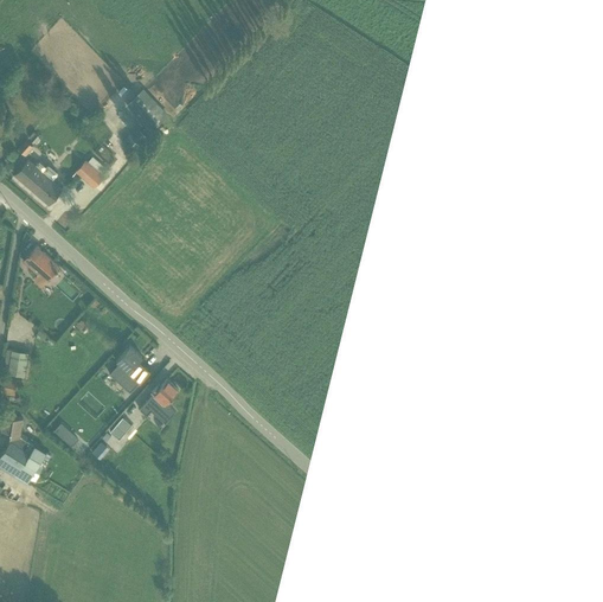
[(127,72),(114,62),(103,75),(116,85),(127,72)]
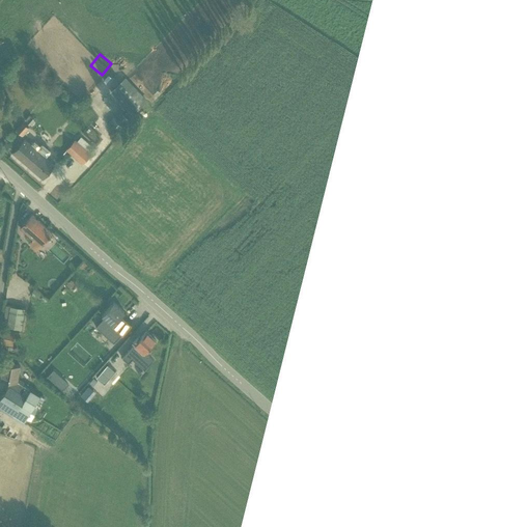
[(117,98),(127,104),(132,96),(122,90),(117,98)]
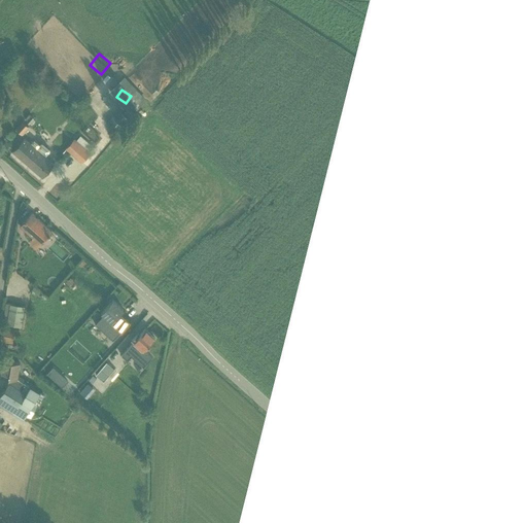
[(89,168),(112,143),(102,134),(101,134),(82,153),(64,136),(56,145),(76,165),(81,161),(89,168)]
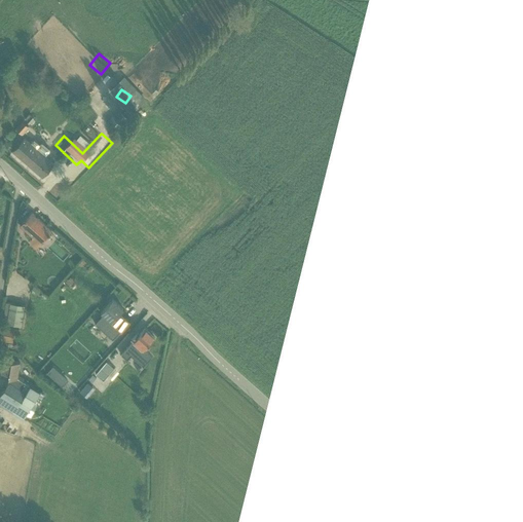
[(10,155),(41,182),(54,166),(24,140),(10,155)]
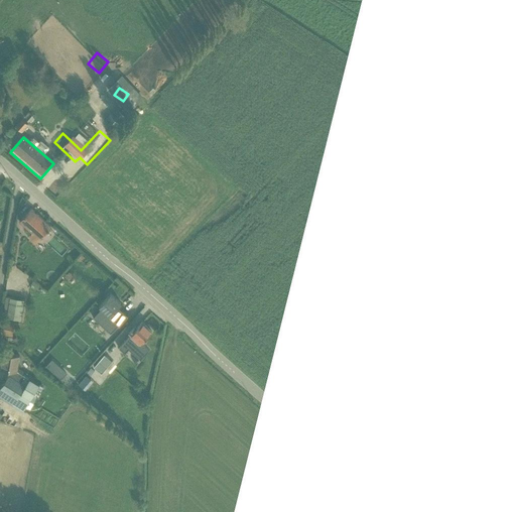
[(32,249),(49,232),(29,211),(12,228),(32,249)]
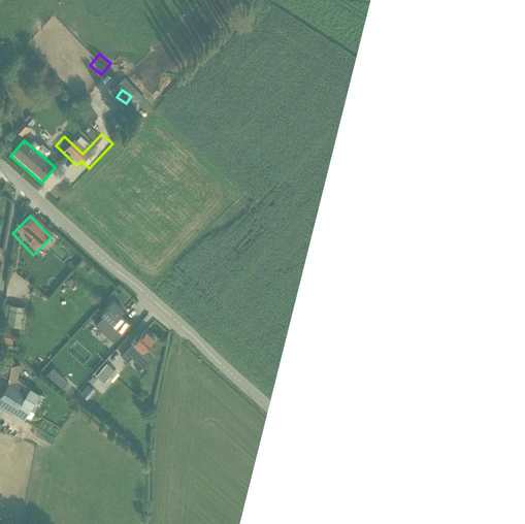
[(104,338),(124,315),(111,303),(91,327),(104,338)]
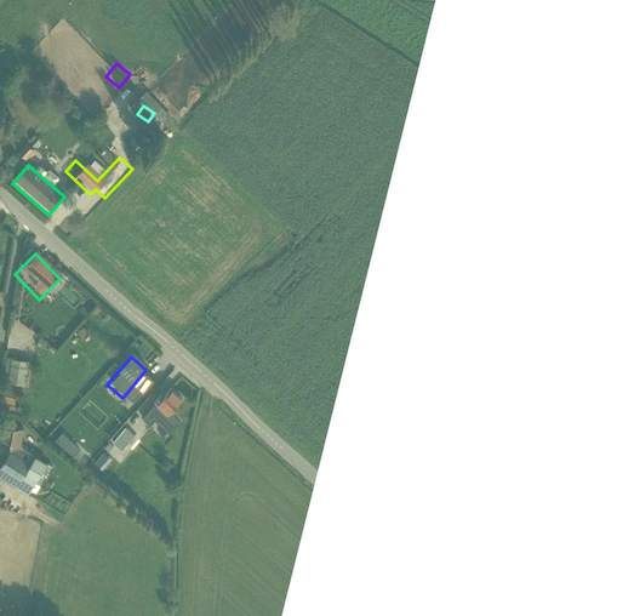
[(35,391),(40,364),(18,360),(15,387),(35,391)]
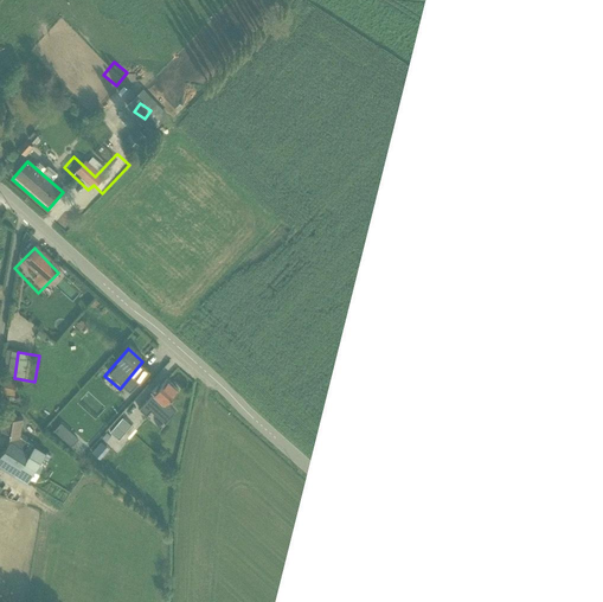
[(154,420),(178,394),(165,382),(141,408),(154,420)]
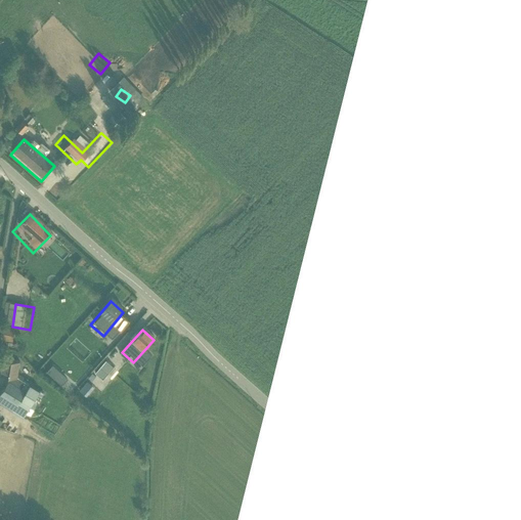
[(20,365),(12,362),(8,380),(15,382),(18,372),(26,374),(29,362),(23,360),(20,365)]
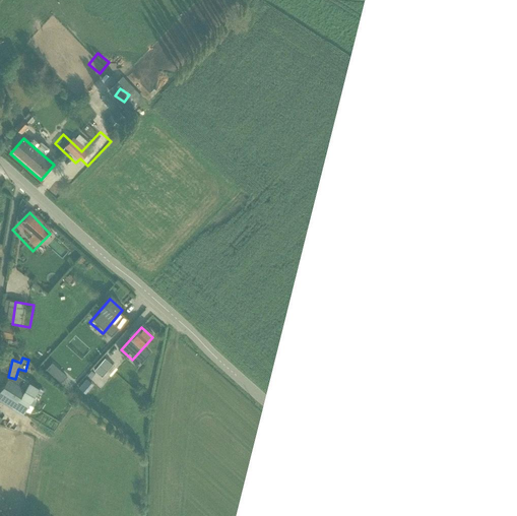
[(61,366),(54,373),(68,386),(75,379),(61,366)]
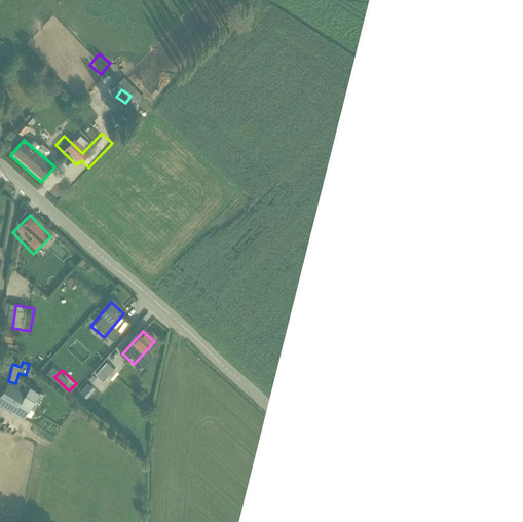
[(86,381),(77,389),(83,397),(92,388),(86,381)]
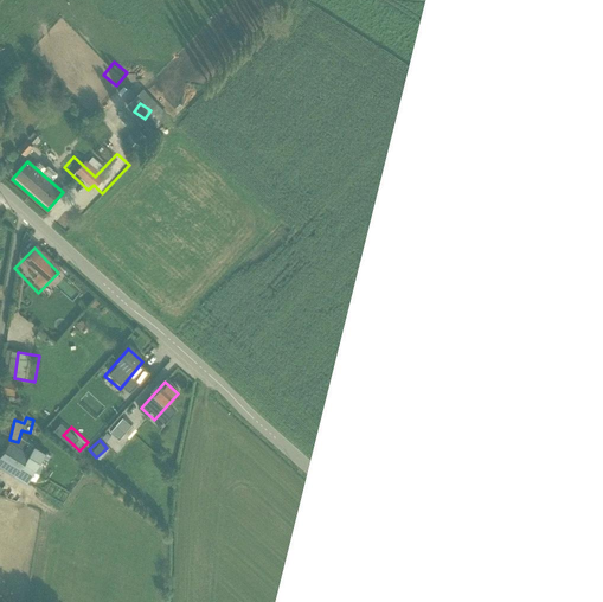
[(17,461),(39,474),(50,458),(26,443),(17,461)]
